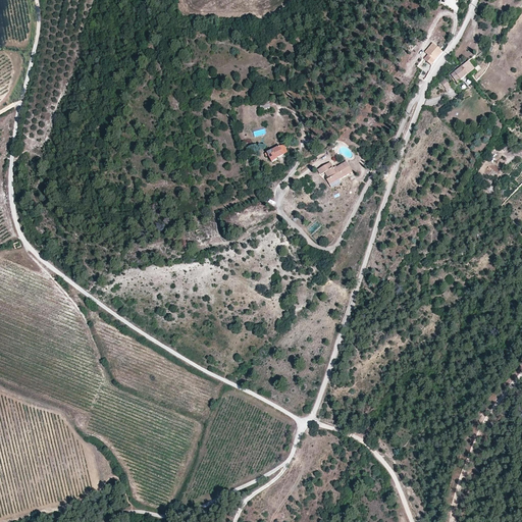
[(442,51),(432,43),(425,52),(427,54),(424,59),(431,64),(442,51)]
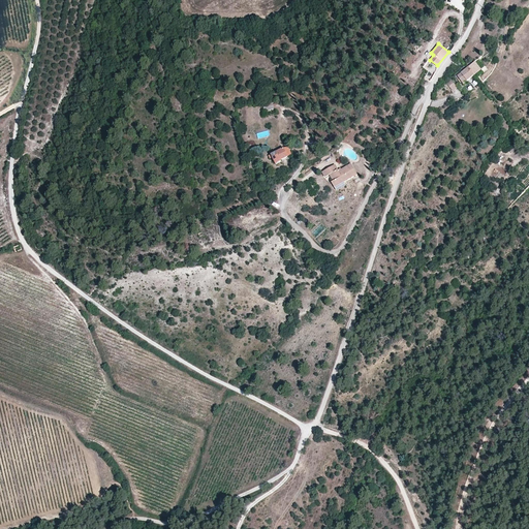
[(473,63),(467,68),(473,76),(479,71),(473,63)]
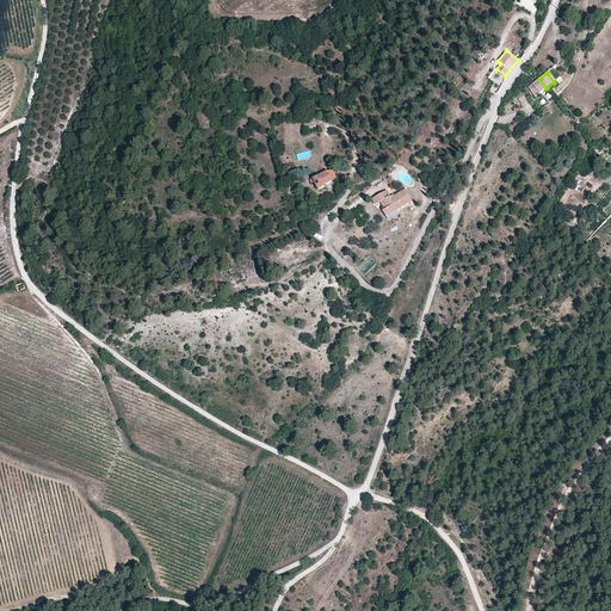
[(547,88),(539,79),(526,88),(534,99),(547,88)]
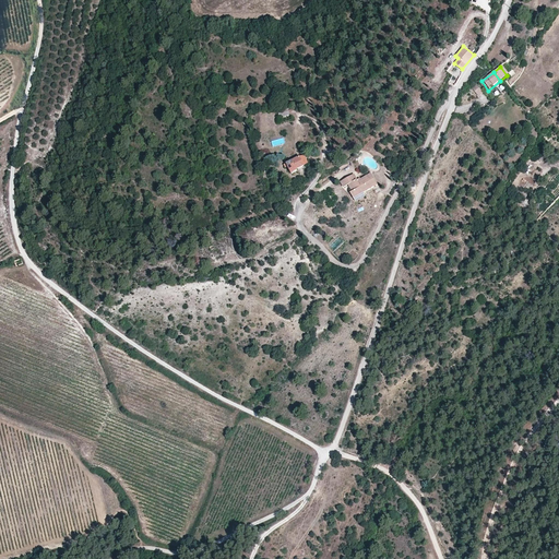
[(475,85),(471,90),(477,97),(482,94),(475,85)]
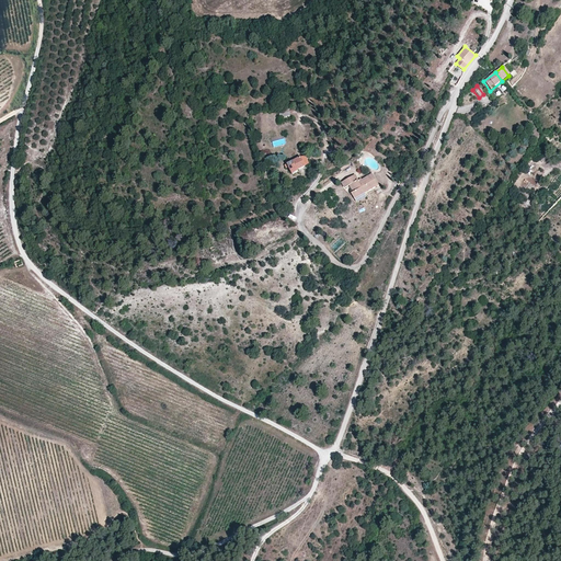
[(483,106),(490,103),(487,96),(480,100),(483,106)]
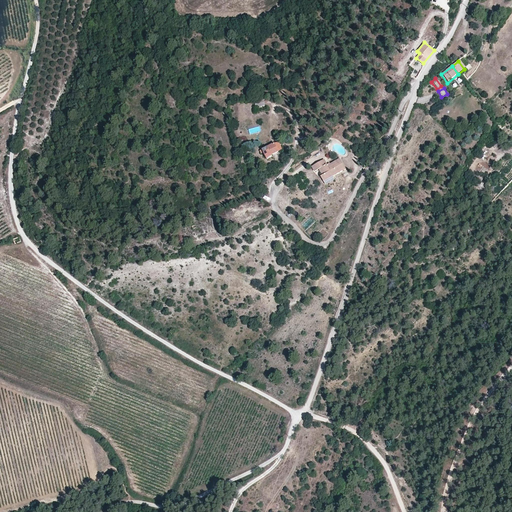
[(263,150),(266,158),(271,155),(271,153),(277,150),(274,143),(259,149),(260,151),(263,150)]
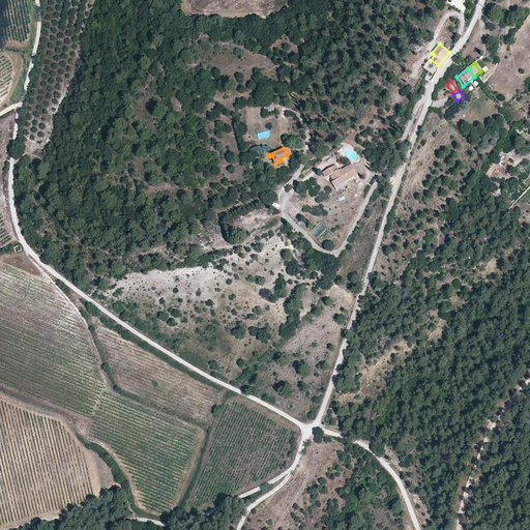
[(334,187),(344,182),(357,175),(351,165),(339,172),(334,166),(323,172),(326,177),(329,176),(332,174),(335,180),(332,182),(331,182),(334,187)]
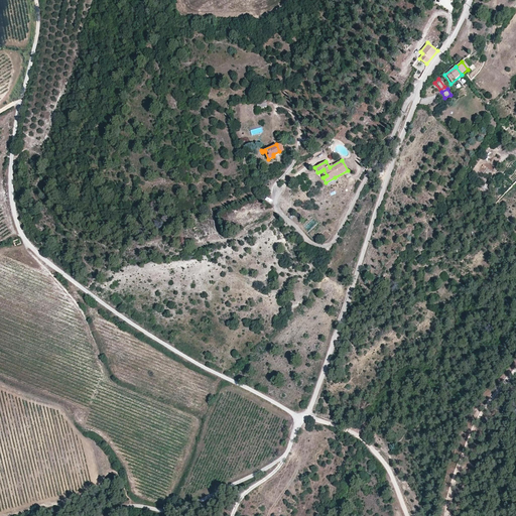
[(337,180),(335,177),(326,182),(328,186),(337,180)]
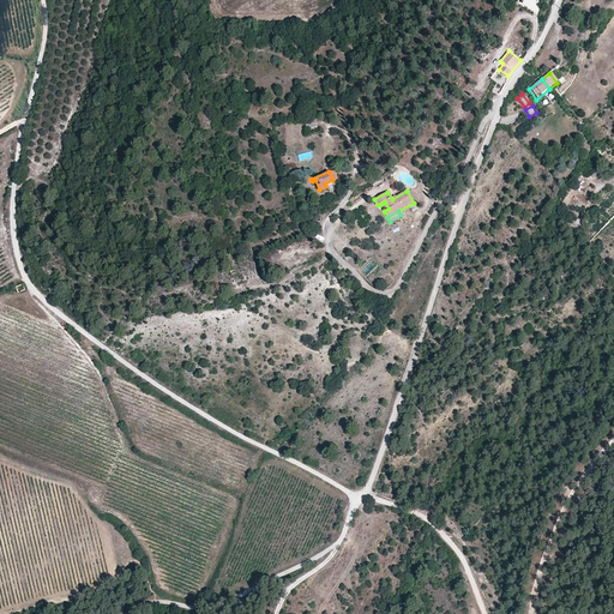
[(233,280),(235,286),(247,282),(244,271),(232,276),(233,280)]
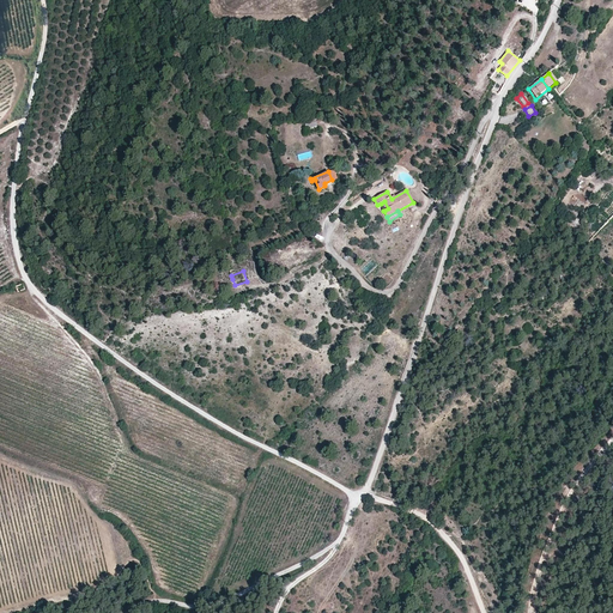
[(14,286),(18,293),(26,290),(24,283),(14,286)]
